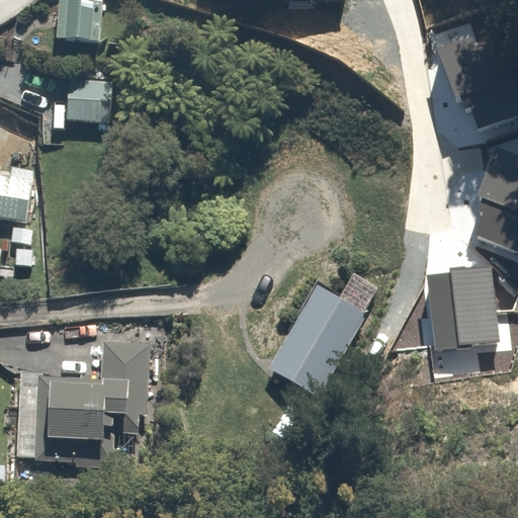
[(103,2),(81,0),(60,0),(57,38),(99,42),(103,2)]
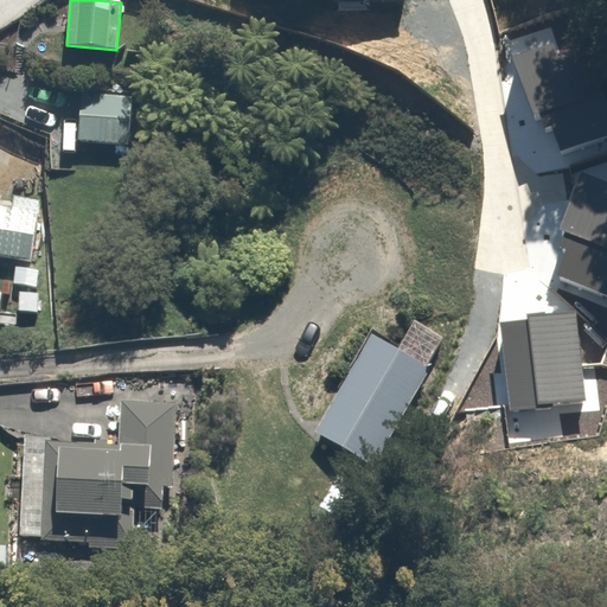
[(549,112),(562,149),(606,133),(606,101),(588,48),(557,58),(553,43),(512,56),(534,116),(549,112)]
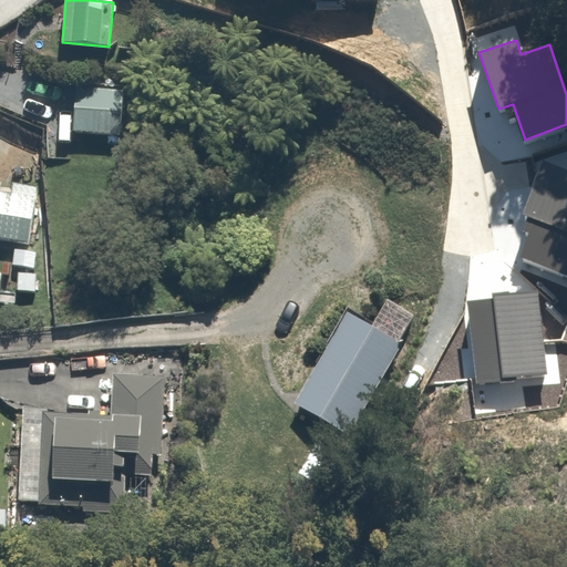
[(123,85),(74,82),(72,133),(121,135),(123,85)]
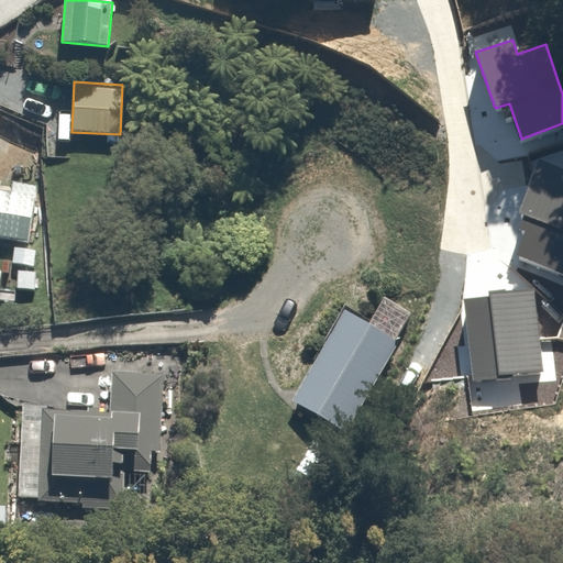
[(562,169),(540,162),(522,211),(532,216),(518,258),(562,274),(562,169)]
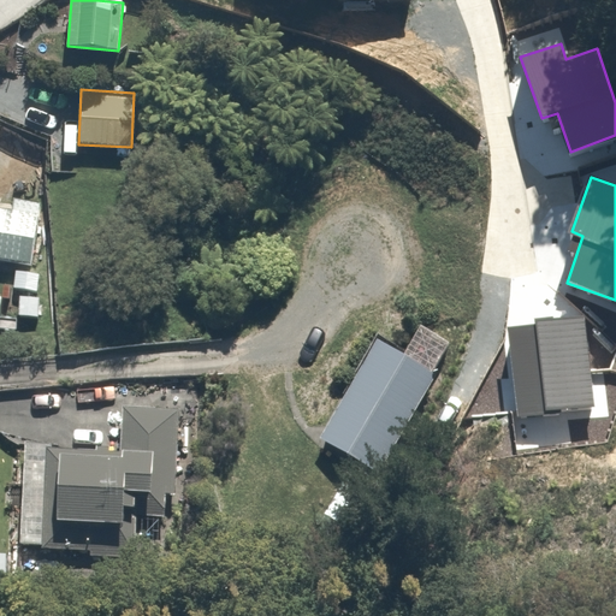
[(13,295),(43,298),(47,273),(37,272),(43,214),(0,208),(0,267),(17,270),(13,295)]
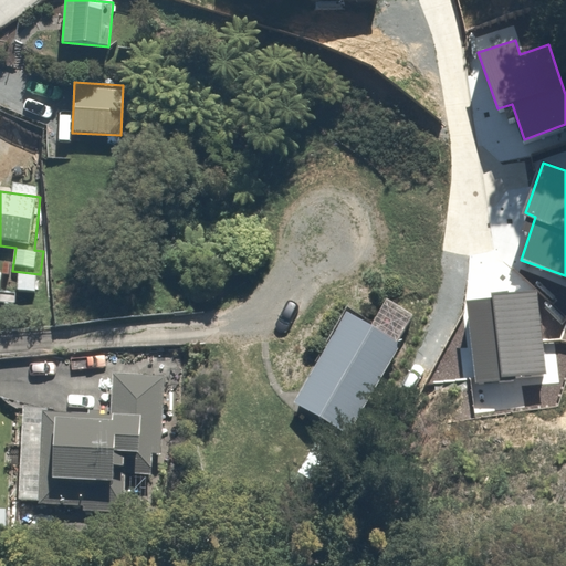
[(536,293),(465,302),(475,383),(547,371),(536,293)]
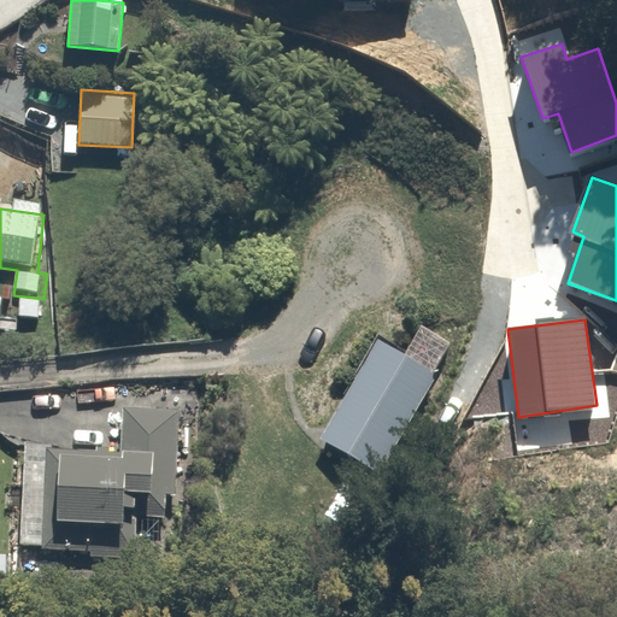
[(438,374),(377,341),(321,439),(385,474),(438,374)]
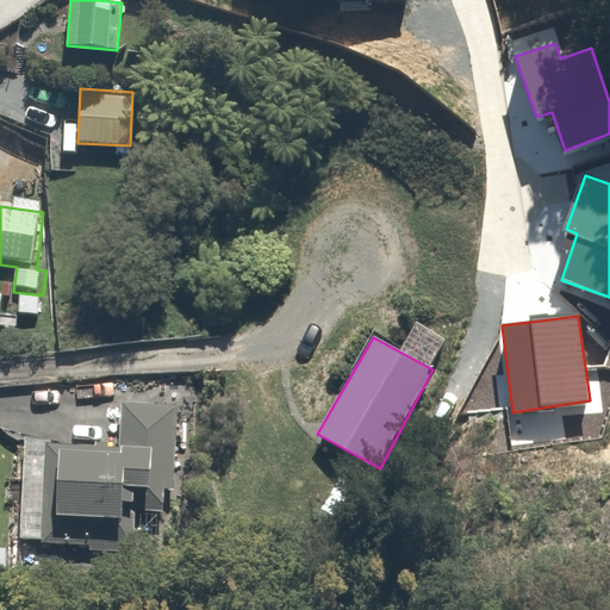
[(139,556),(141,541),(143,515),(172,517),(180,410),(131,405),(128,455),(73,450),(27,446),(19,546),(139,556)]
